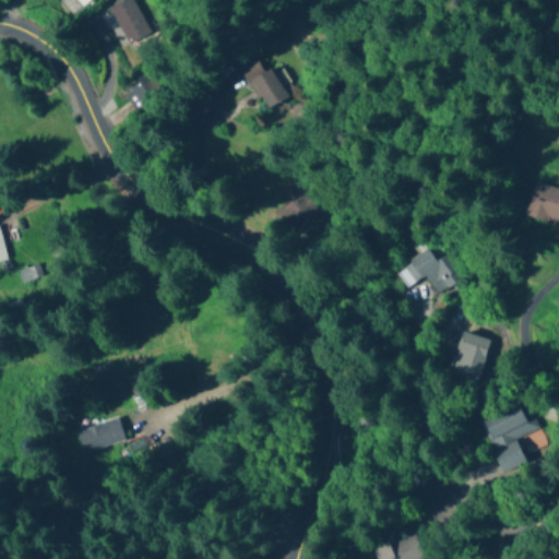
[(286,97),(268,67),(261,70),(254,59),(239,69),(264,110),(286,97)]
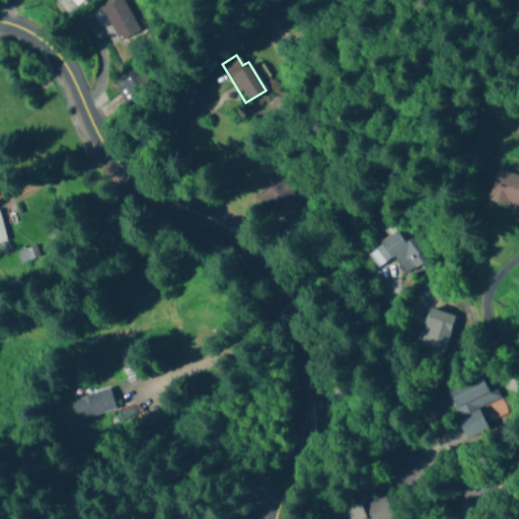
[(114,85),(129,104),(154,85),(139,66),(114,85)]
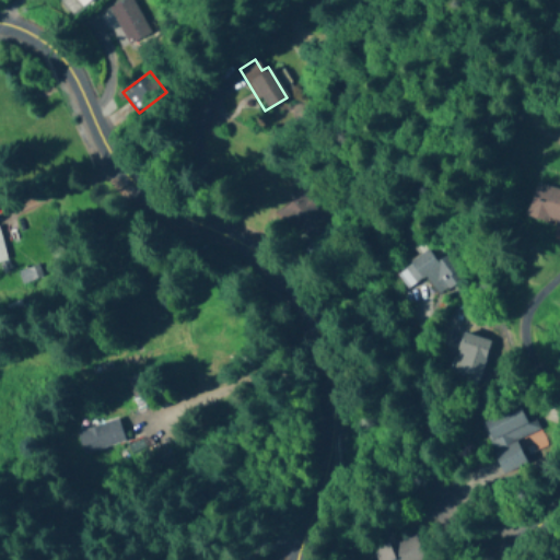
[(559,189),(534,184),(526,219),(559,225),(559,189)]
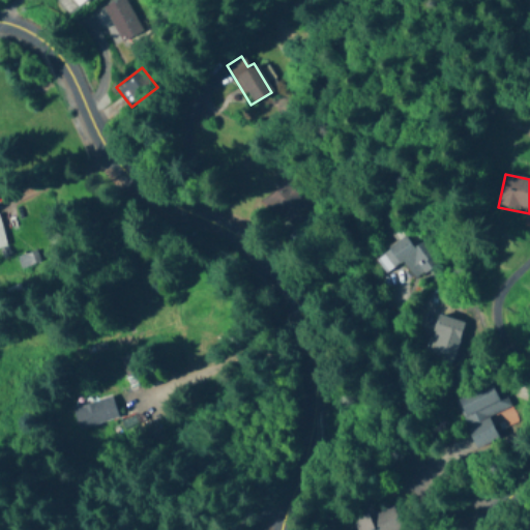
[(290,229),(308,209),(282,182),(262,202),(290,229)]
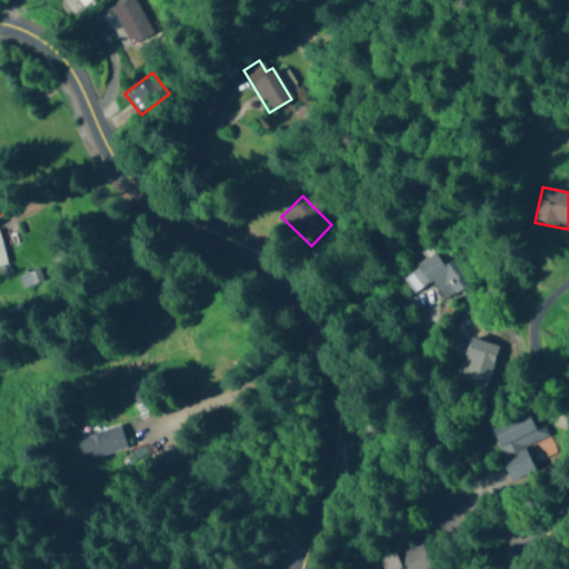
[(413,292),(432,280),(445,299),(470,283),(452,257),(441,263),(436,255),(403,276),(413,292)]
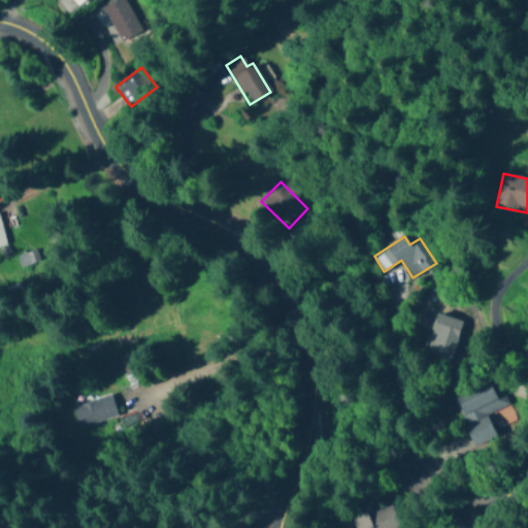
[(22,267),(39,261),(35,250),(18,256),(22,267)]
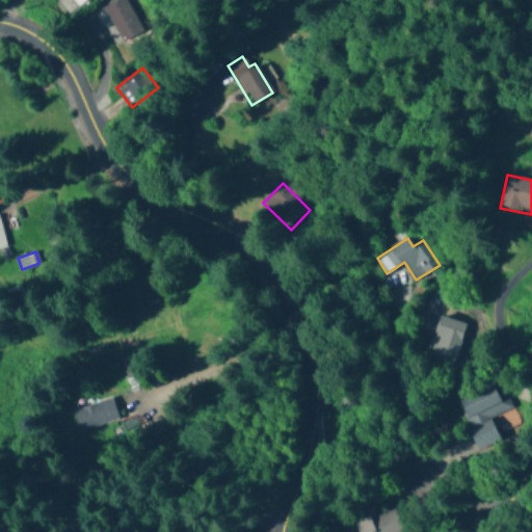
[(466,323),(439,316),(427,356),(454,364),(466,323)]
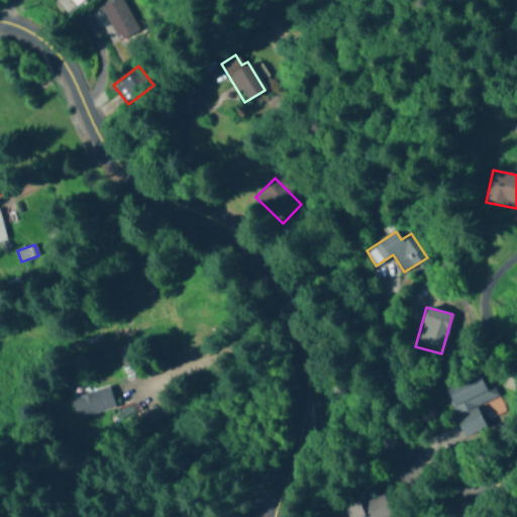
[(485,428),(476,406),(493,399),(482,373),(442,389),(462,438),(485,428)]
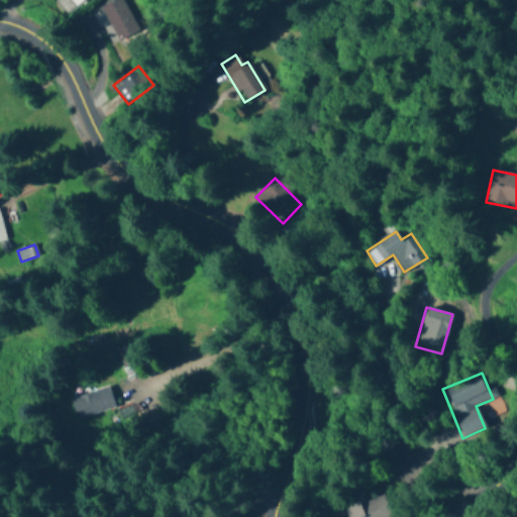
[(71,397),(77,419),(115,409),(109,387),(71,397)]
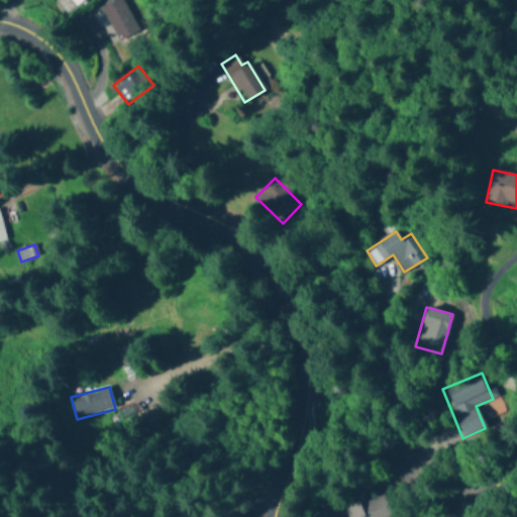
[(344,516),(393,516),(382,491),(341,507),(344,516)]
